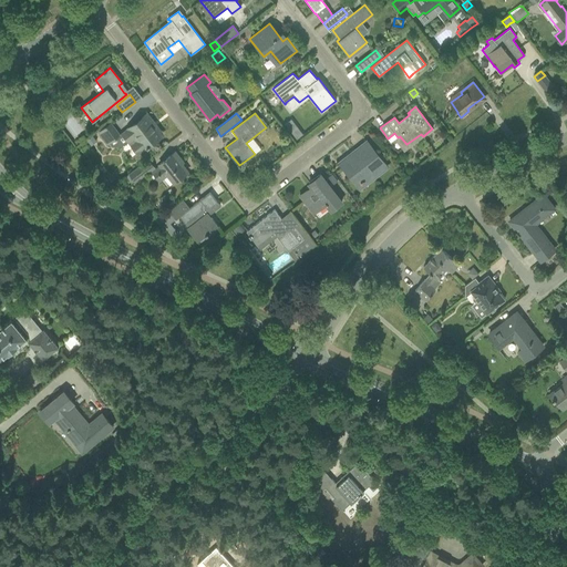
[(146,114),(129,129),(122,133),(137,154),(160,137),(151,125),(153,124),(146,114)]
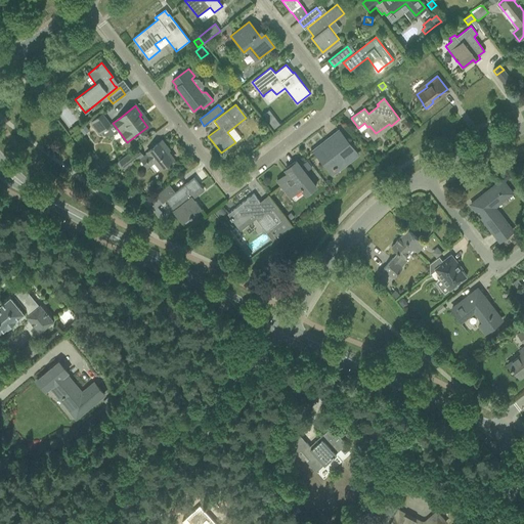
[(102,114),(90,123),(98,134),(101,132),(104,136),(111,131),(107,127),(111,125),(102,114)]
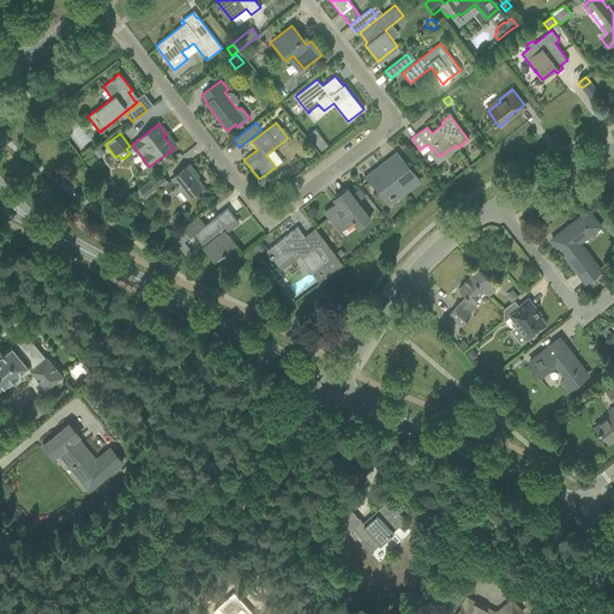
[(321,138),(314,143),(321,150),(327,145),(321,138)]
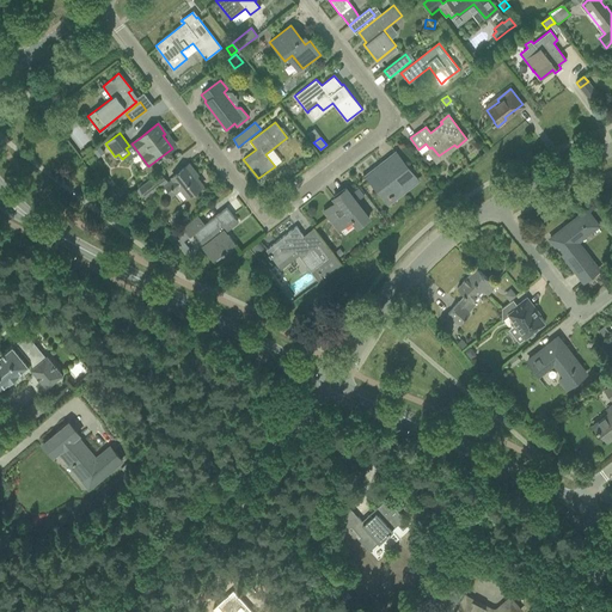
[(99,146),(93,151),(98,157),(104,152),(99,146)]
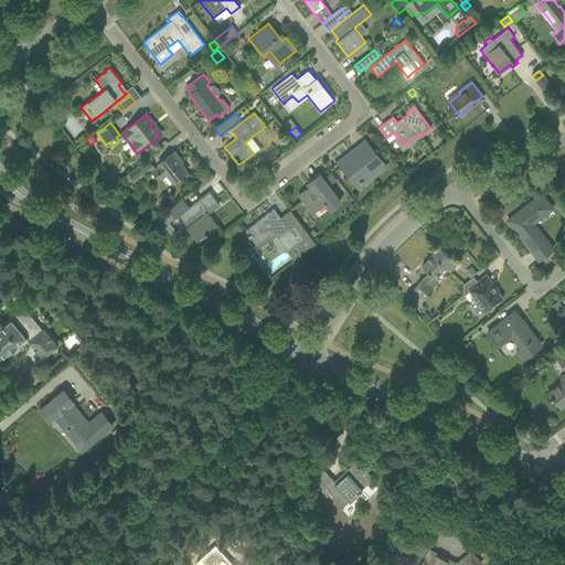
[(371,171),(383,162),(373,150),(361,159),(354,149),(338,162),(359,188),(374,176),(371,171)]
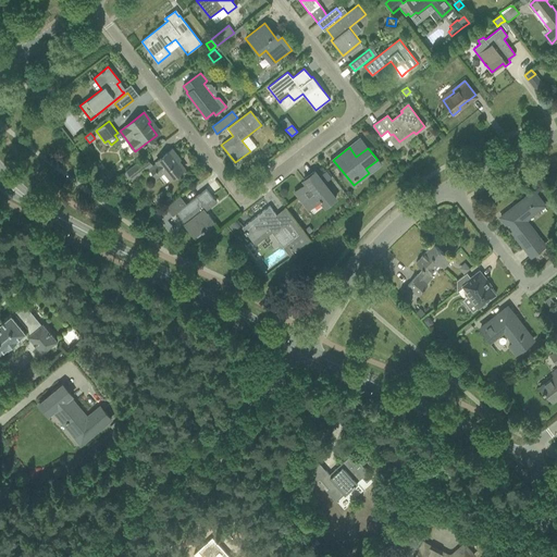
[(180,160),(171,150),(157,161),(158,163),(150,170),(157,177),(164,172),(171,180),(184,169),(177,161),(180,160)]
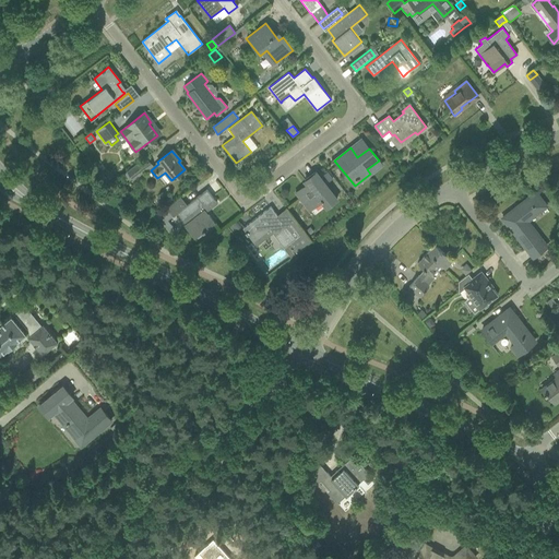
[(128,171),(133,178),(151,165),(145,157),(128,171)]
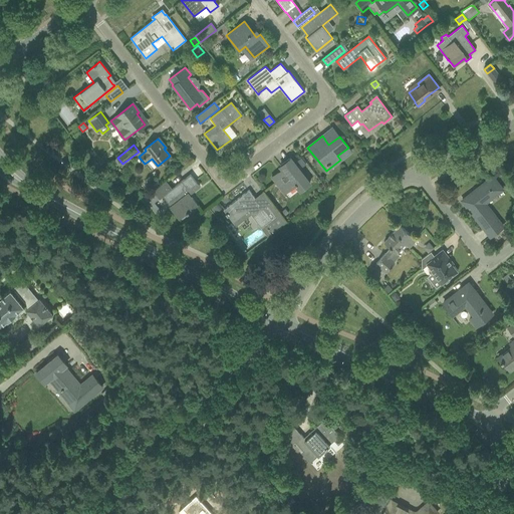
[(300,191),(309,184),(290,159),(280,167),(282,169),(271,178),(284,194),(295,185),(300,191)]
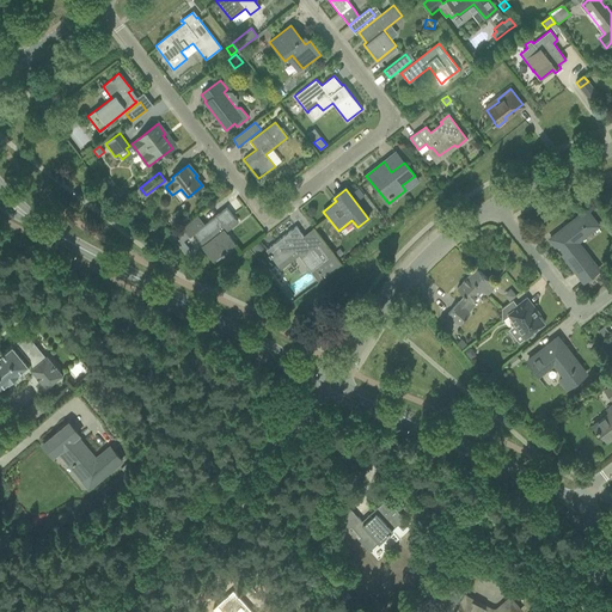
[(197,215),(182,227),(189,237),(190,237),(194,233),(201,243),(203,245),(201,246),(213,261),(218,257),(234,244),(227,236),(225,238),(222,234),(225,232),(237,222),(226,208),(206,224),(204,225),(197,215)]
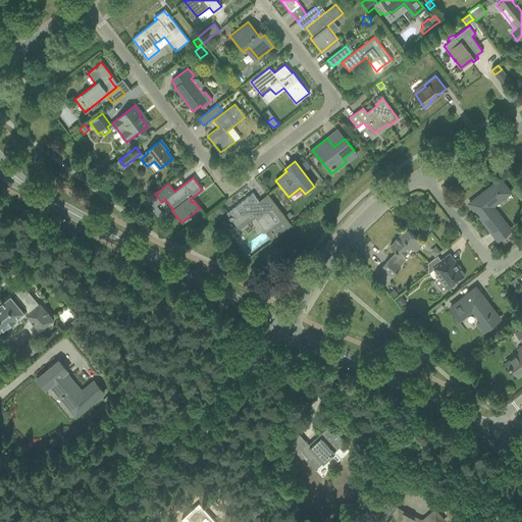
[(490,206),(510,192),(501,179),(470,204),(499,240),(511,230),(503,220),(502,221),(490,206)]
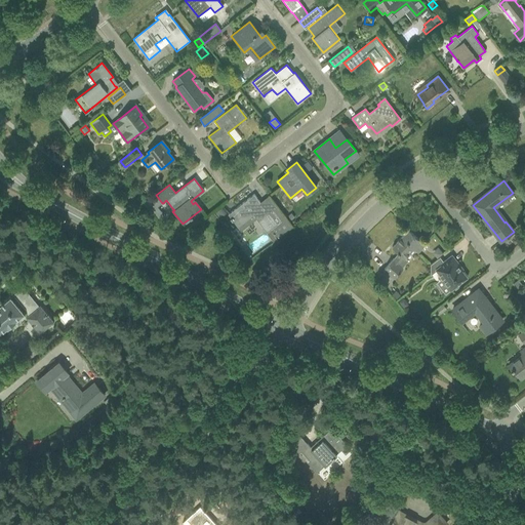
[(268,196),(259,202),(253,194),(228,214),(238,228),(253,215),(267,233),(271,231),(277,239),(292,227),(272,201),(268,196)]
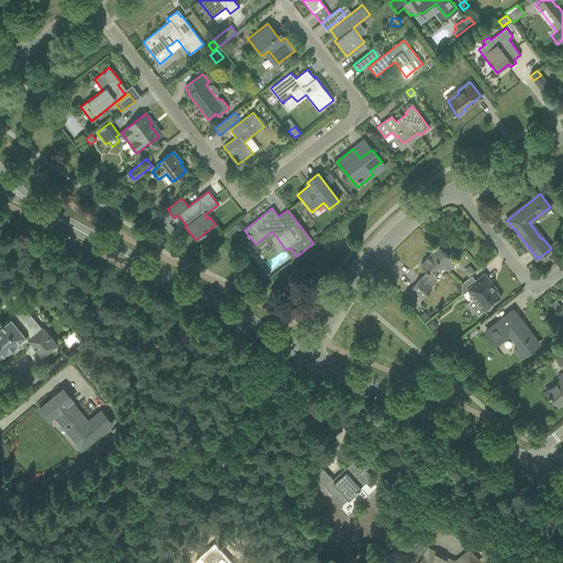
[(167,209),(154,219),(161,228),(162,228),(163,227),(169,221),(174,218),(167,209)]
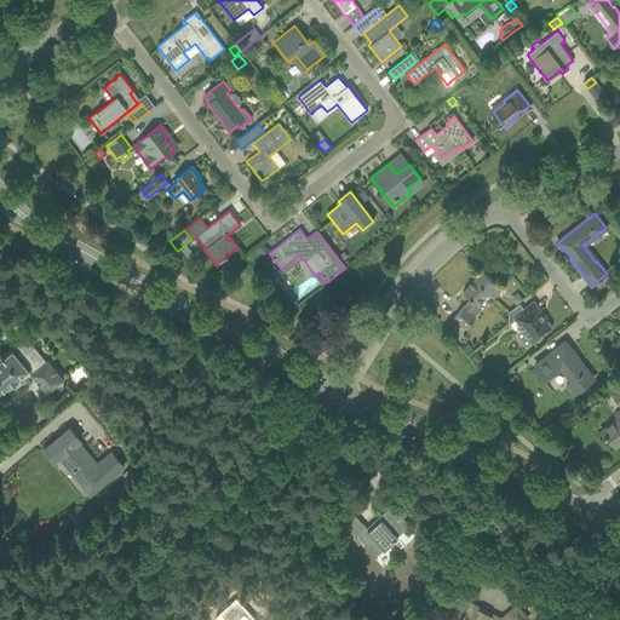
[(263,244),(257,248),(258,250),(262,254),(268,250),(263,244)]
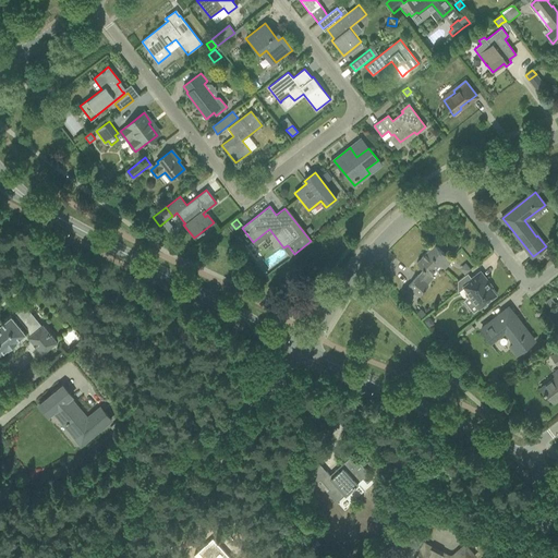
[(439,265),(445,269),(451,261),(434,244),(427,252),(440,263),(439,264),(439,265)]
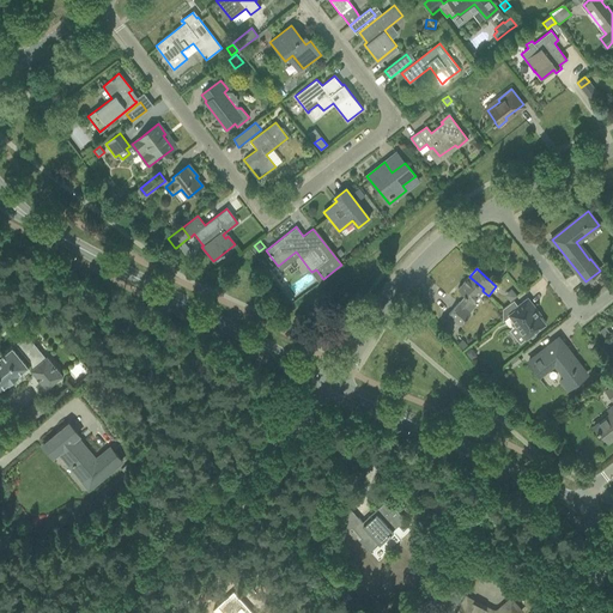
[(484,289),(469,277),(457,290),(466,296),(460,303),(459,303),(448,315),(460,326),(472,314),(469,311),(477,304),(473,302),(483,291),(483,290),(484,289)]
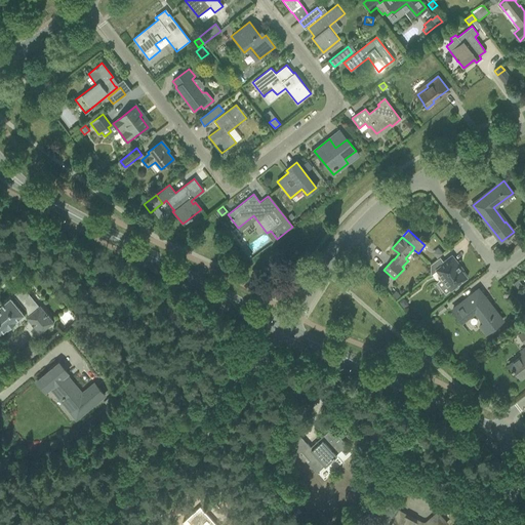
[(438,248),(433,252),(437,258),(443,253),(438,248)]
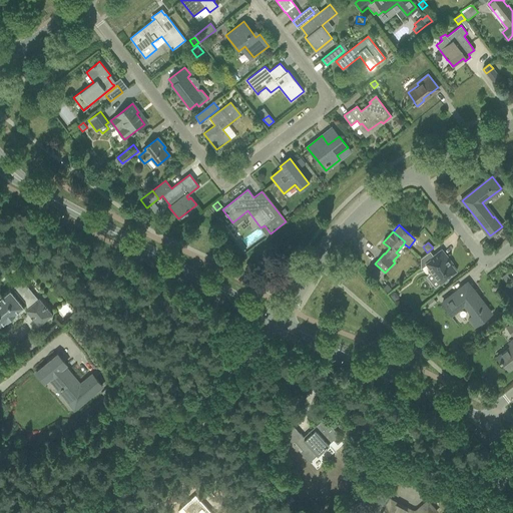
[(434,255),(430,251),(421,259),(421,269),(427,265),(441,283),(456,271),(448,261),(449,260),(442,249),(434,255)]
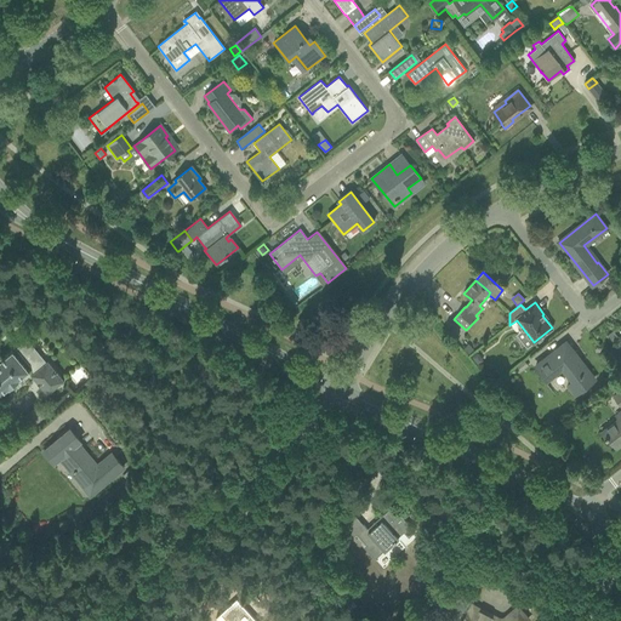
[(616,337),(613,331),(607,335),(611,341),(616,337)]
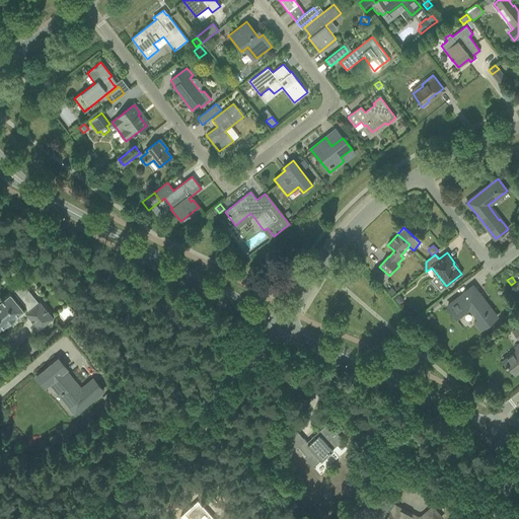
[(469,289),(447,306),(456,317),(470,307),(478,317),(472,322),(479,330),(497,317),(479,295),(476,298),(469,289)]
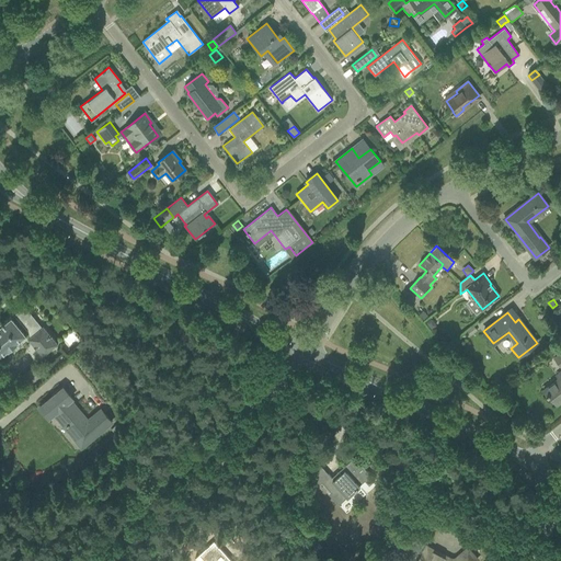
[(42,355),(57,343),(42,325),(39,328),(30,316),(18,325),(10,317),(0,324),(0,354),(7,348),(8,350),(16,342),(15,341),(25,333),(24,332),(26,331),(31,335),(27,339),(42,355)]
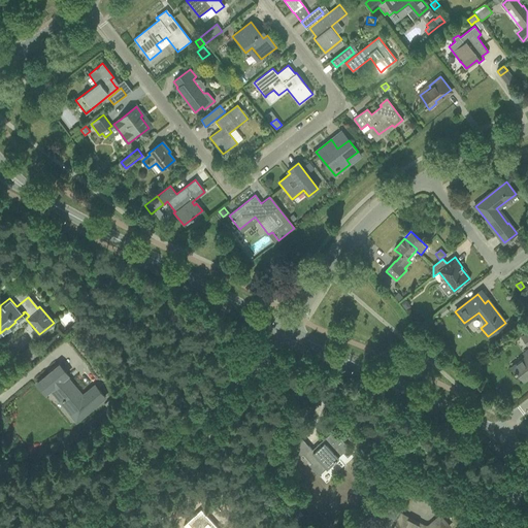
[(411,306),(405,299),(400,303),(406,310),(411,306)]
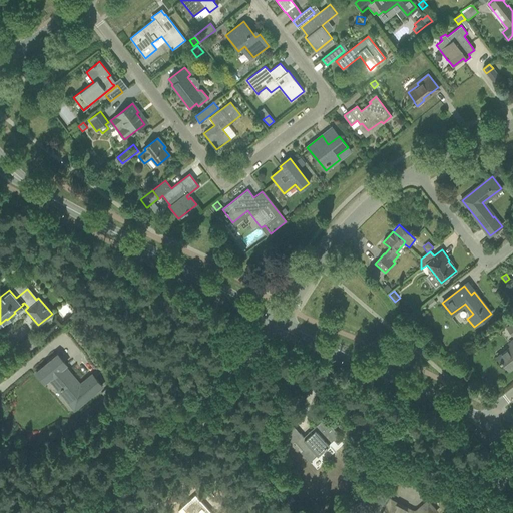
[(433,298),(426,303),(430,308),(437,303),(433,298)]
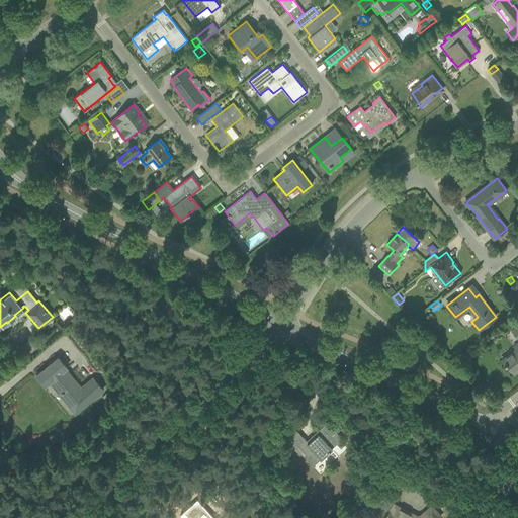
[(517,347),(502,360),(506,365),(510,370),(511,369),(514,372),(517,369),(517,325),(511,330),(517,339),(517,347)]
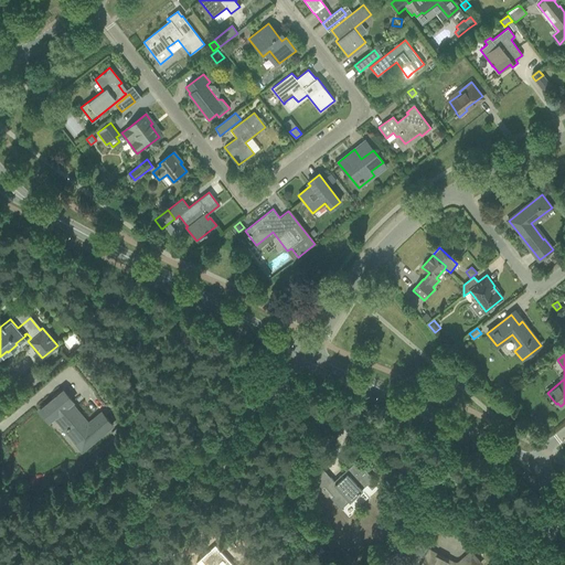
[(72,401),(63,390),(40,409),(49,420),(56,415),(67,427),(64,429),(82,450),(113,425),(102,412),(88,424),(70,403),(72,401)]
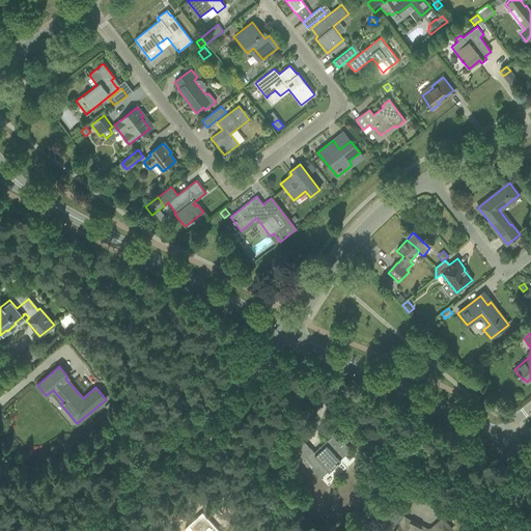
[(111,400),(105,406),(109,411),(115,406),(111,400)]
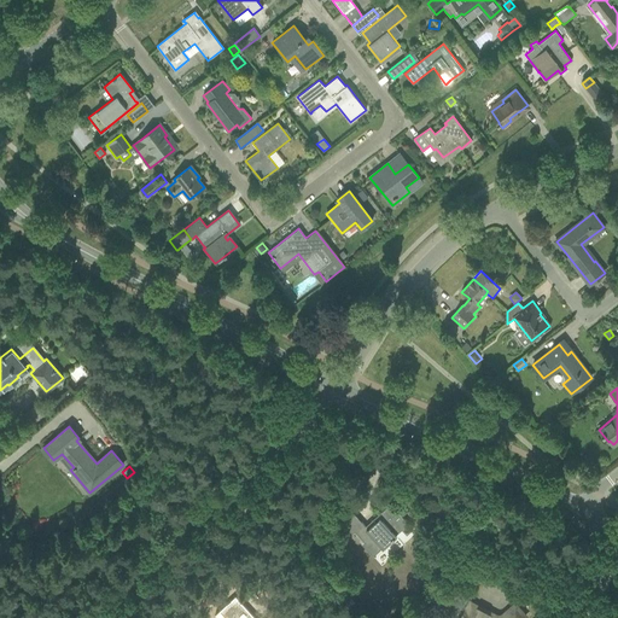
[(402,529),(407,535),(413,529),(395,507),(390,506),(386,507),(380,512),(383,514),(375,520),(374,518),(365,526),(353,512),(342,522),(351,534),(354,531),(366,544),(374,537),(382,546),(382,547),(383,546),(384,547),(391,540),(402,529)]
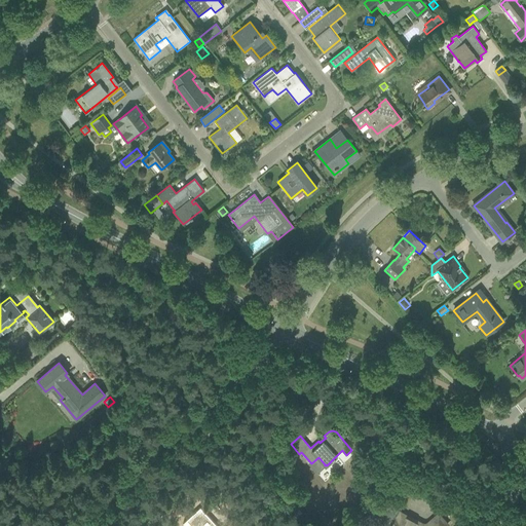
[(212,525),(197,511),(187,520),(192,525),(212,525)]
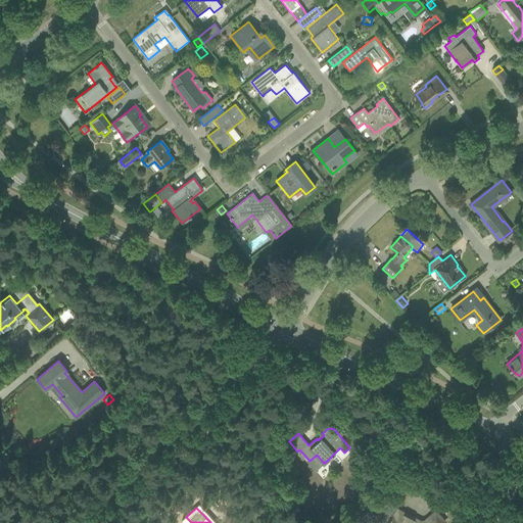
[(414,522),(403,518),(406,514),(397,510),(390,522),(442,522),(444,522),(435,512),(426,520),(429,522),(428,522),(414,522)]
